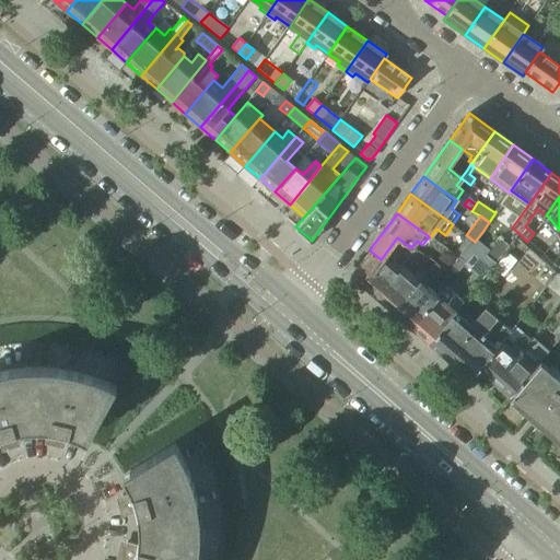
[(455,253),(458,255),(466,261),(473,253),(468,249),(475,242),(468,236),(455,253)]
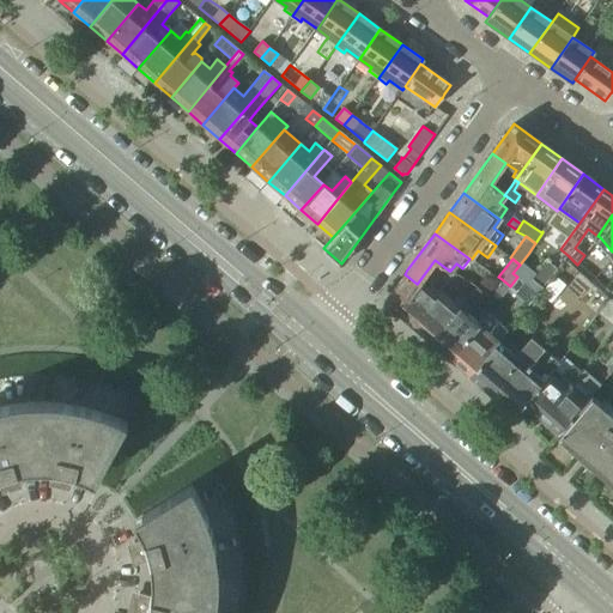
[(526,284),(536,293),(556,269),(546,260),(526,284)]
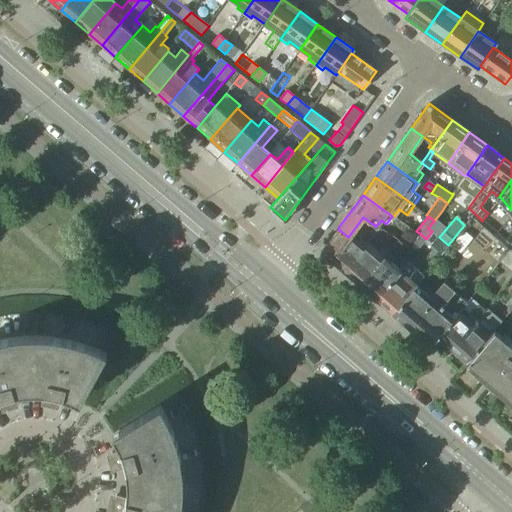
[(325,255),(343,270),(373,235),(367,230),(357,242),(349,236),(348,237),(338,229),(324,248),(324,249),(322,252),(325,254),(325,255)]
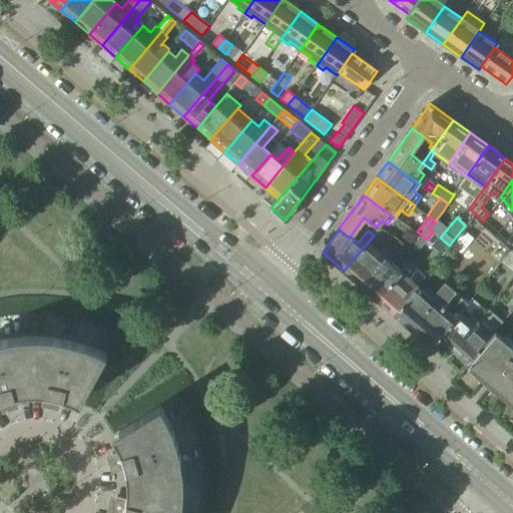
[(426,241),(442,255),(450,246),(434,232),(426,241)]
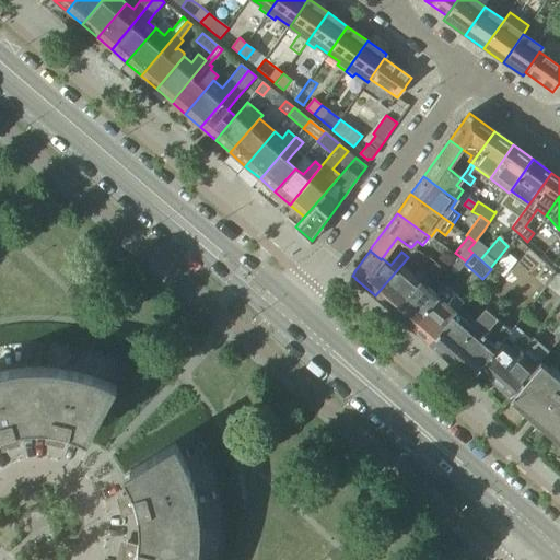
[(466,261),(458,255),(457,256),(452,264),(451,266),(459,271),(461,269),(466,263),(466,261)]
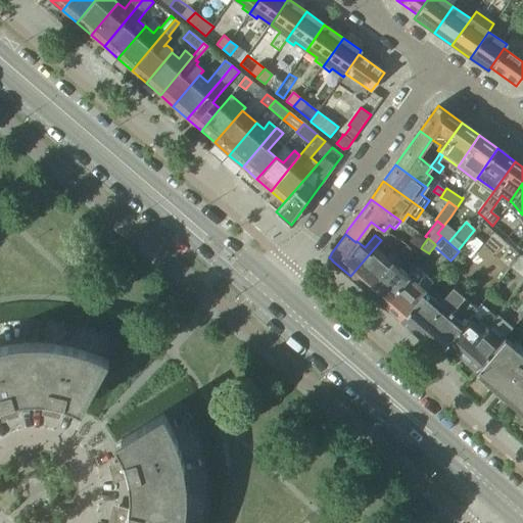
[(367,291),(395,257),(398,254),(381,240),(350,276),(367,291)]
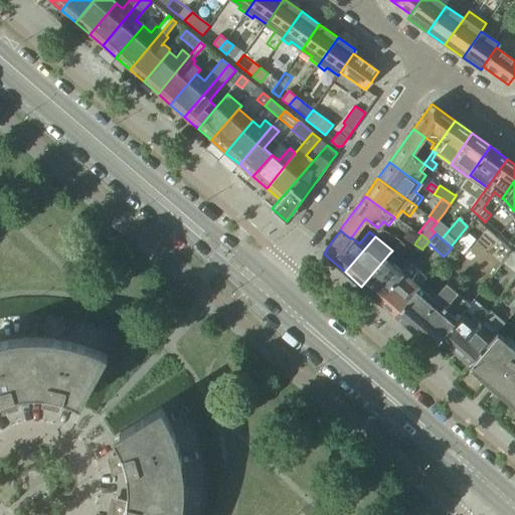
[(393,249),(397,252),(405,252),(408,248),(400,242),(393,249)]
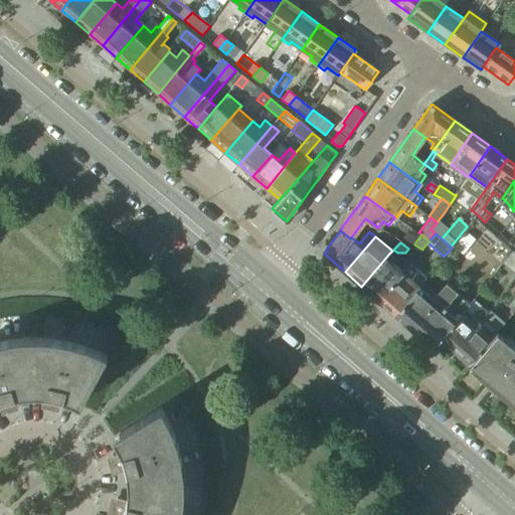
[(509,270),(514,273),(514,252),(511,250),(508,253),(506,256),(505,256),(500,264),(509,270)]
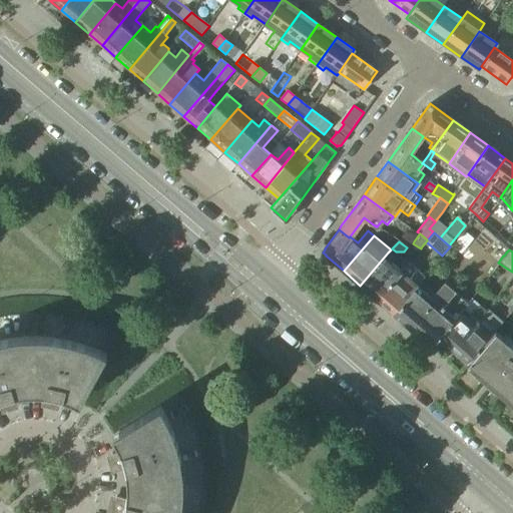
[(360,286),(376,299),(400,271),(391,263),(395,259),(388,252),(360,286)]
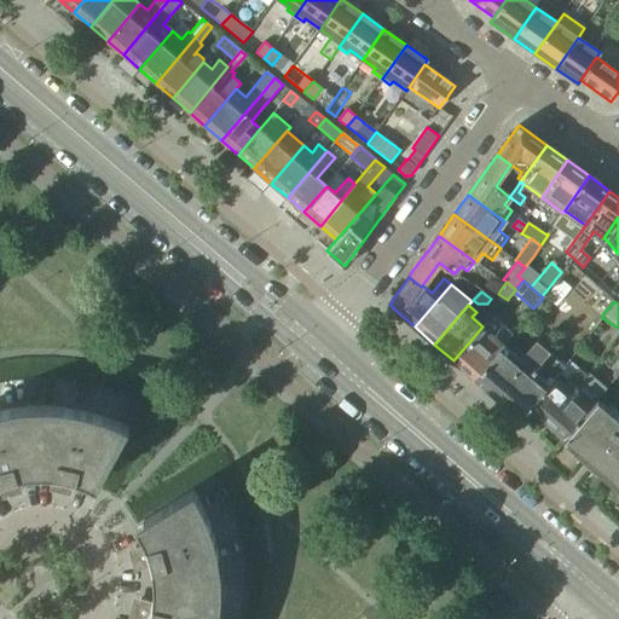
[(453,360),(474,379),(503,343),(512,334),(492,317),(482,327),(453,360)]
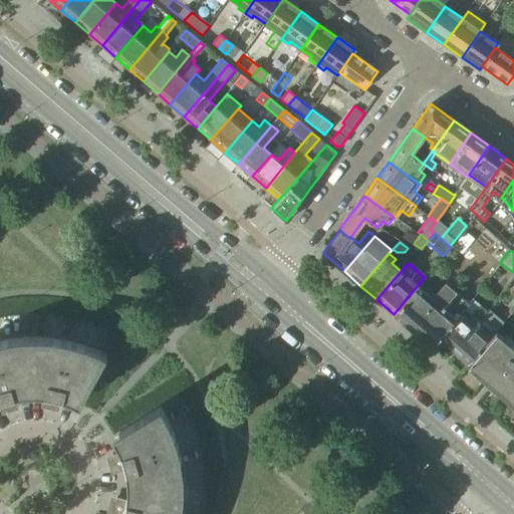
[(431,347),(439,337),(468,303),(453,289),(445,283),(433,298),(418,285),(394,314),(431,347)]
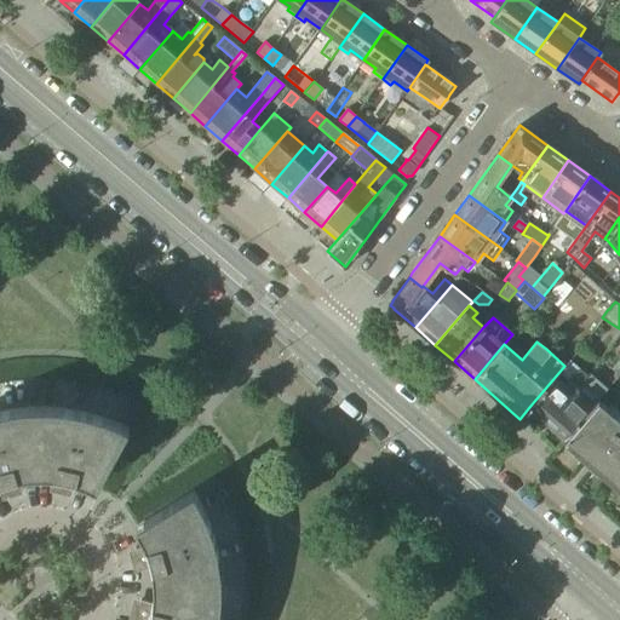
[(546,423),(593,369),(593,368),(587,363),(581,371),(579,369),(581,368),(572,360),(564,367),(564,366),(529,407),(546,423)]
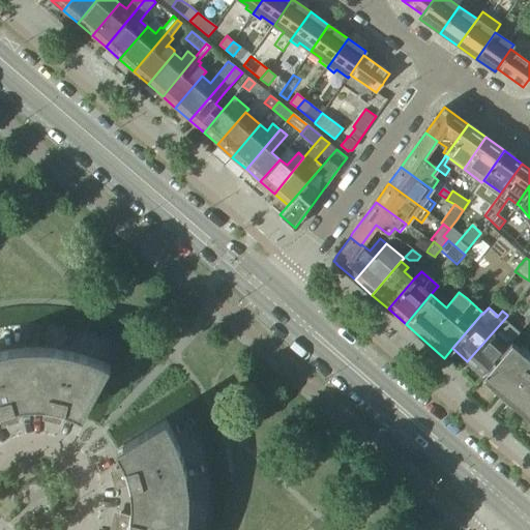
[(467,361),(482,375),(508,345),(500,336),(508,327),(507,327),(512,320),(507,316),(467,361)]
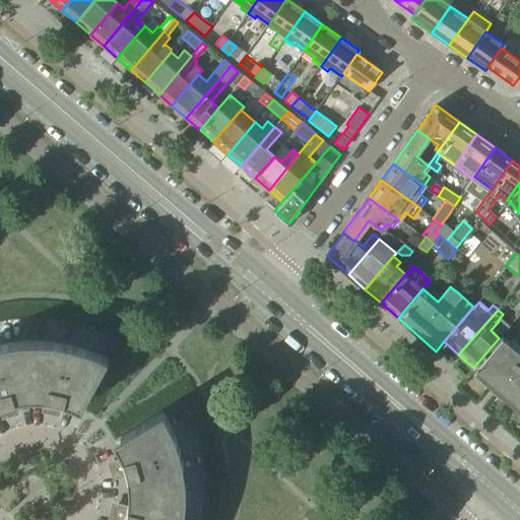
[(491,377),(498,383),(518,361),(516,360),(519,353),(519,350),(502,335),(499,338),(473,368),(473,369),(474,370),(475,369),(488,380),(491,377)]
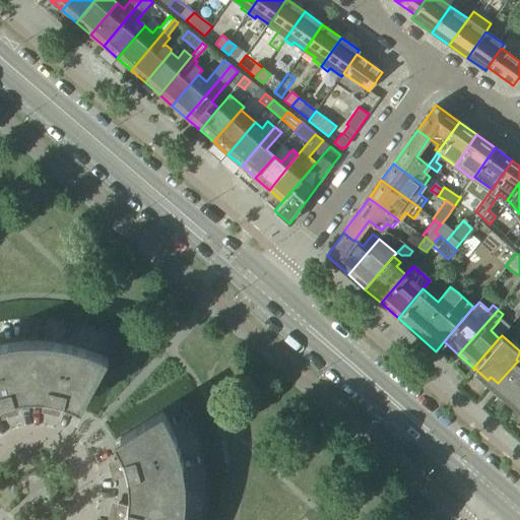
[(0,413),(17,408),(14,399),(22,397),(28,397),(34,396),(40,397),(45,397),(43,406),(61,410),(63,401),(68,402),(73,404),(80,408),(108,359),(100,354),(93,351),(86,348),(80,346),(73,344),(67,343),(60,341),(53,340),(43,339),(34,339),(26,340),(19,340),(12,341),(5,342),(0,343),(0,413)]
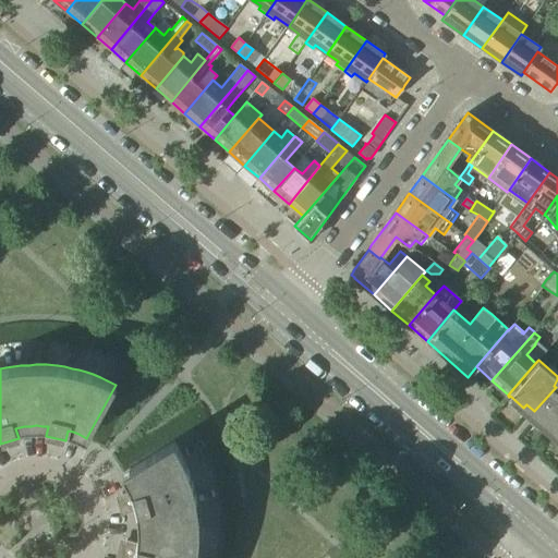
[(541,422),(556,436),(557,433),(557,387),(557,388),(556,387),(534,411),(543,419),(541,422)]
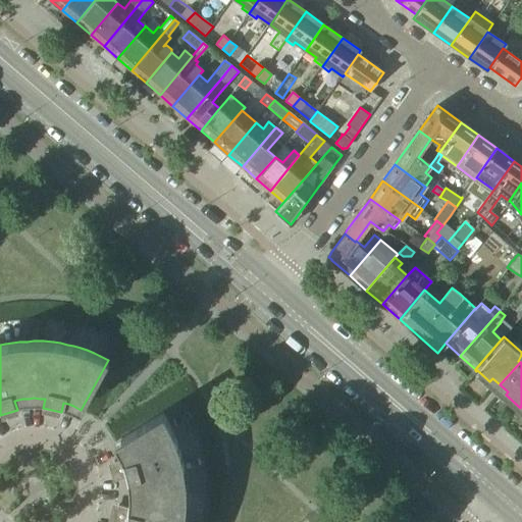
[(114,462),(116,471),(119,480),(127,477),(128,482),(129,488),(129,493),(128,500),(128,505),(127,508),(118,506),(113,521),(183,521),(185,517),(186,510),(186,504),(187,497),(187,489),(186,482),(186,475),(185,468),(183,461),(181,455),(179,448),(177,440),(174,434),(172,428),(168,422),(165,416),(163,412),(114,441),(119,450),(121,455),(123,459),(114,462)]
